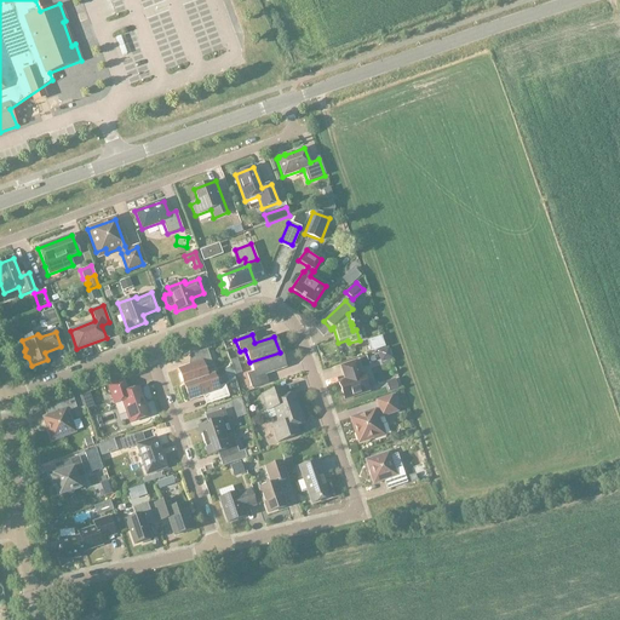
[(384,345),(375,350),(380,361),(390,356),(384,345)]
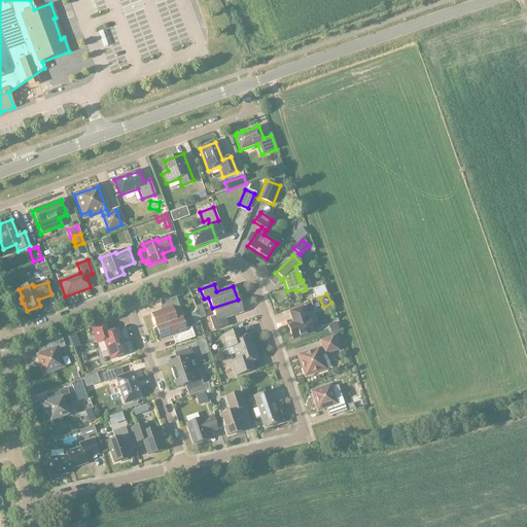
[(151,314),(155,327),(181,319),(181,318),(175,320),(173,314),(180,312),(175,297),(161,302),(164,310),(151,314)]
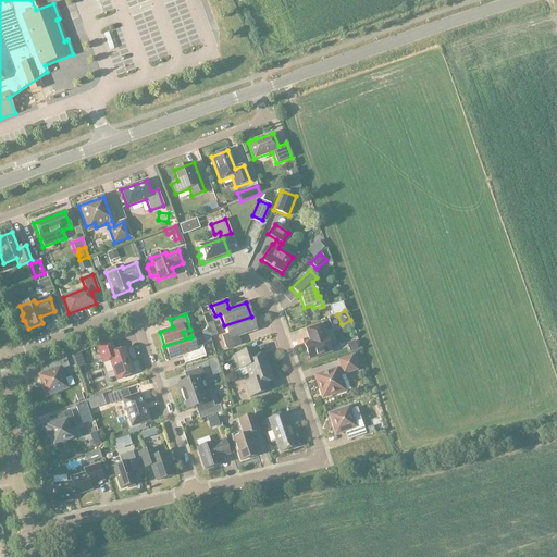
[(256,331),(251,317),(224,325),(227,334),(221,336),(225,349),(240,345),(237,337),(256,331)]
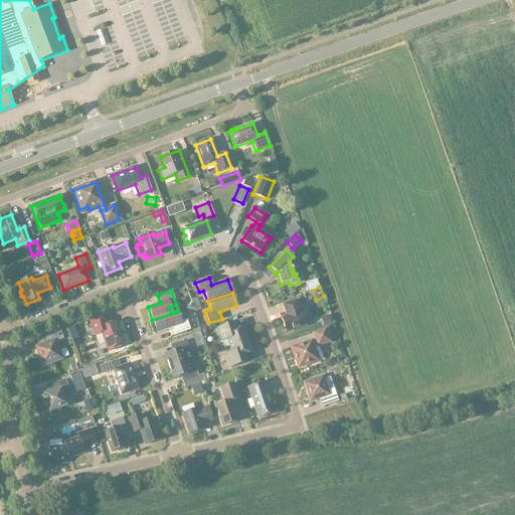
[(295,301),(283,305),(287,316),(281,318),(286,332),(306,325),(301,311),(299,312),(295,301)]
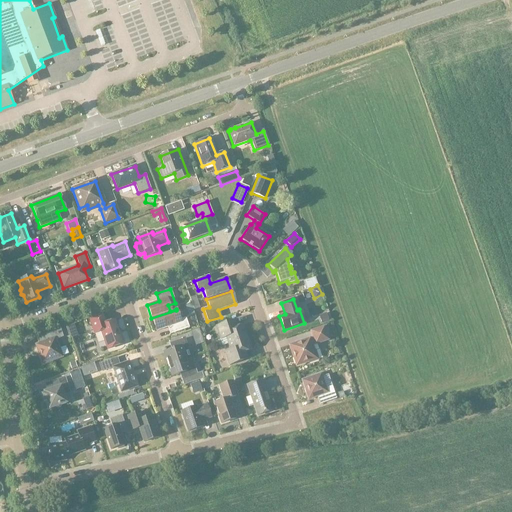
[(186,313),(192,312),(190,301),(183,303),(186,313)]
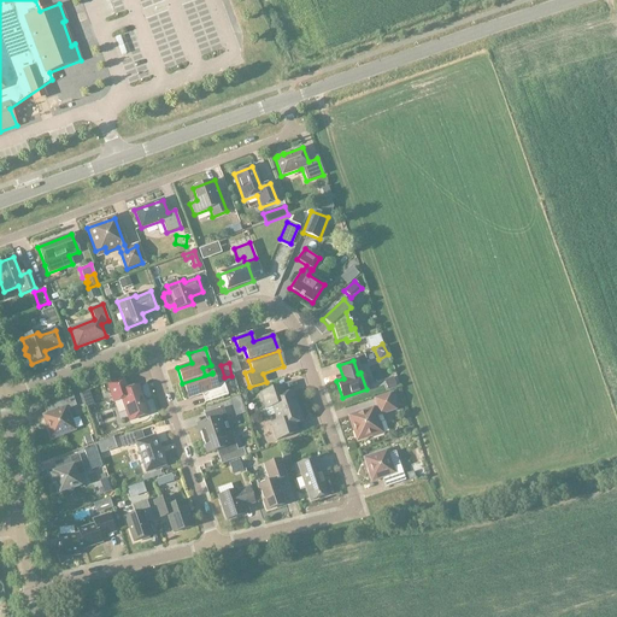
[(216,383),(212,374),(182,383),(188,399),(201,394),(204,404),(228,395),(223,383),(219,385),(216,383)]
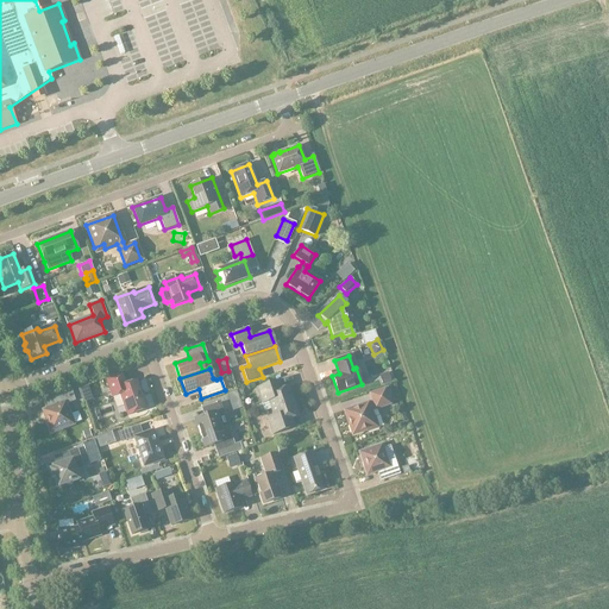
[(382,385),(390,383),(387,372),(378,376),(382,385)]
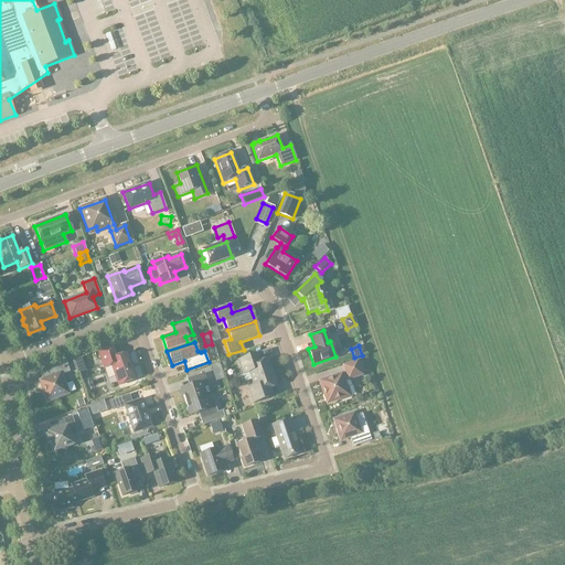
[(112,348),(98,352),(104,369),(112,366),(118,386),(135,380),(126,353),(115,358),(112,348)]
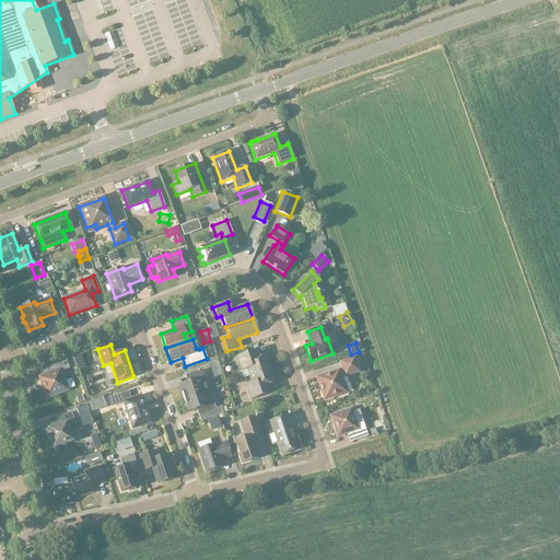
[(246,370),(248,376),(270,370),(265,356),(253,360),(251,352),(235,358),(240,372),(246,370)]
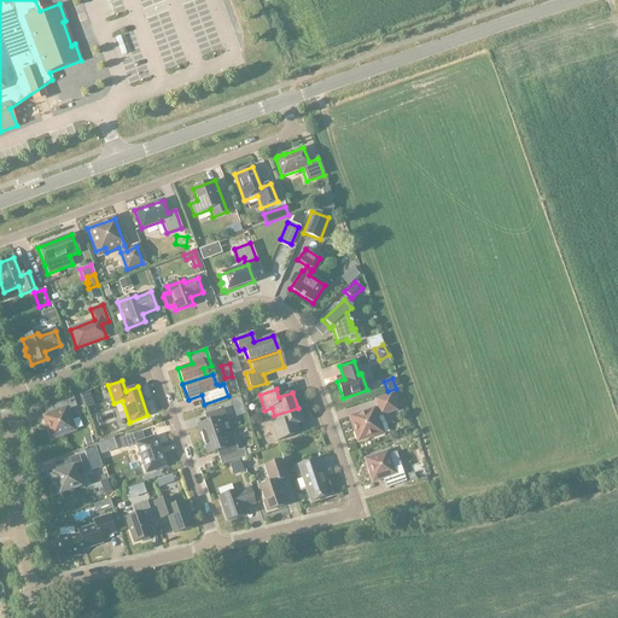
[(58,412),(42,417),(51,439),(74,431),(82,427),(79,418),(70,421),(66,410),(76,407),(71,396),(54,402),(58,412)]
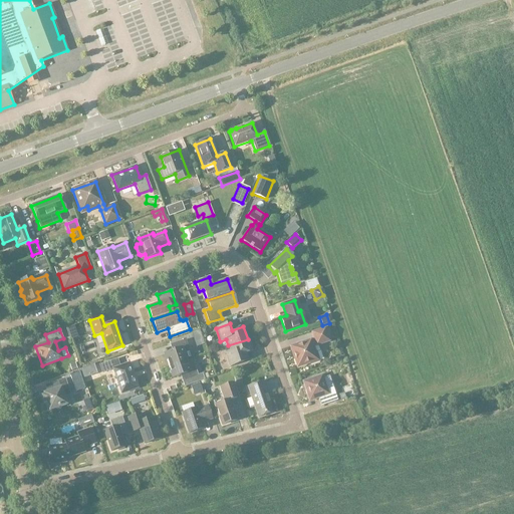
[(310,340),(290,347),(297,367),(309,363),(310,364),(319,361),(316,352),(314,353),(312,346),(316,345),(328,341),(324,329),(312,333),(314,339),(310,340)]
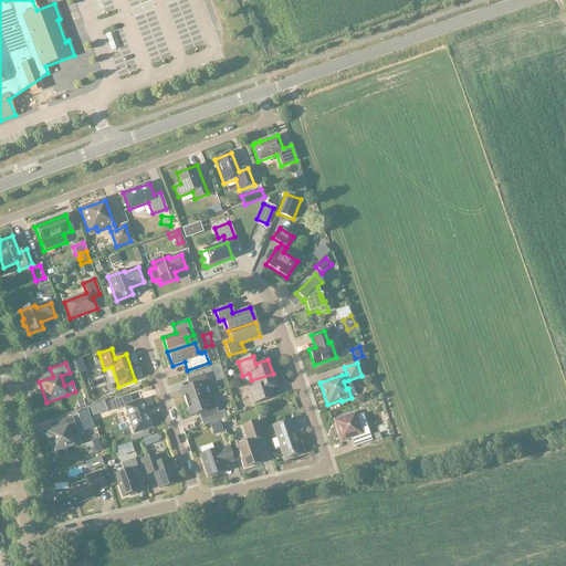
[(278,387),(273,374),(251,380),(253,388),(248,389),(252,405),(268,399),(264,391),(278,387)]
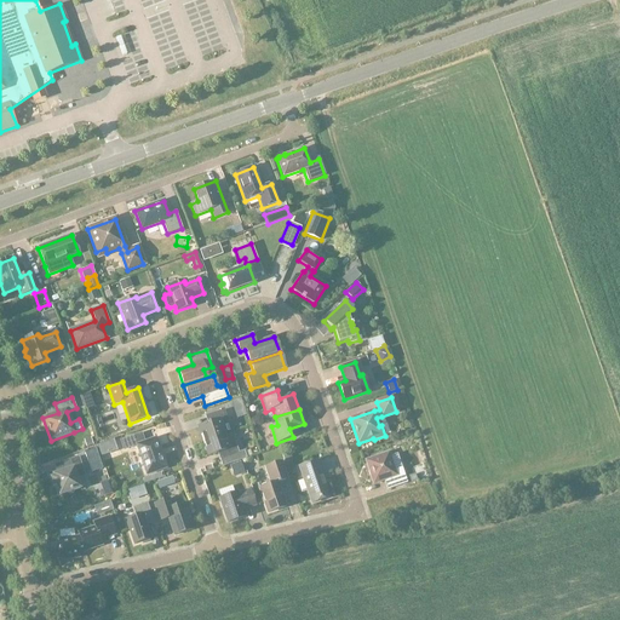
[(197,428),(202,442),(224,435),(233,431),(230,423),(228,424),(223,411),(207,415),(210,423),(197,428)]
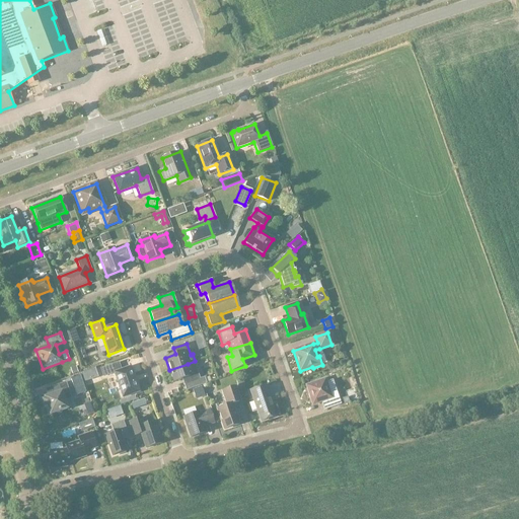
[(200,380),(196,369),(195,367),(196,367),(195,361),(188,364),(169,370),(173,382),(183,378),(187,384),(200,380)]
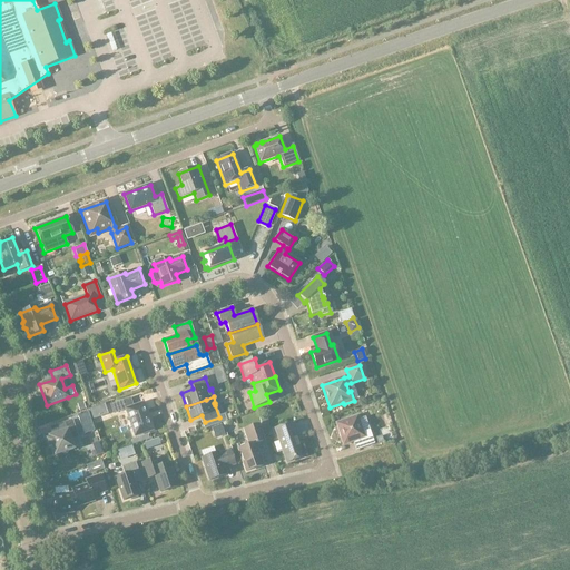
[(129,399),(110,405),(112,414),(125,410),(134,438),(153,431),(148,420),(147,414),(146,414),(143,403),(131,406),(129,399)]
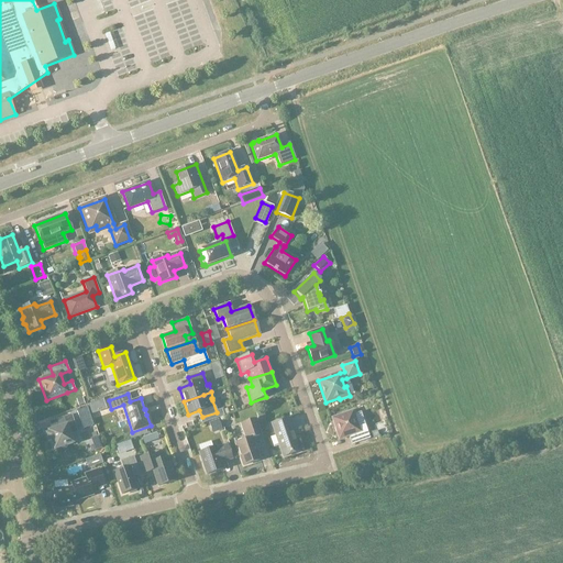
[(80,412),(86,410),(79,395),(74,397),(80,412)]
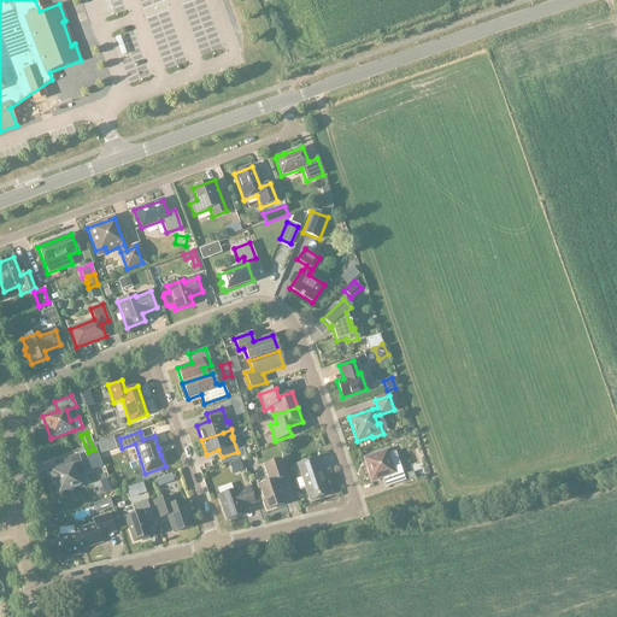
[(385,477),(387,487),(405,481),(399,466),(394,452),(388,454),(386,451),(363,459),(371,482),(385,477)]
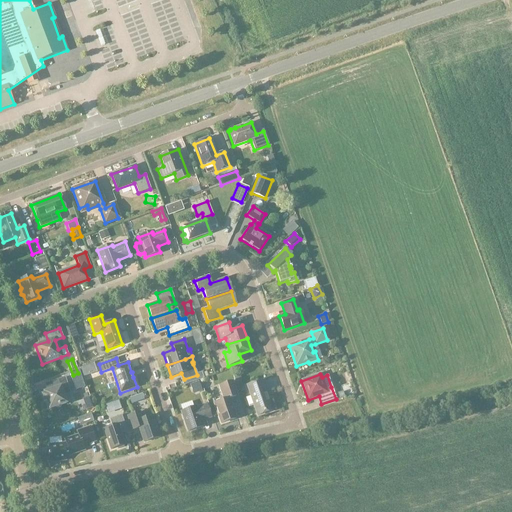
[(64,378),(49,383),(51,390),(43,393),(44,394),(41,395),(43,402),(46,401),(46,402),(46,404),(47,406),(48,407),(49,409),(50,409),(52,412),(60,410),(58,406),(65,403),(63,395),(69,393),(64,378)]
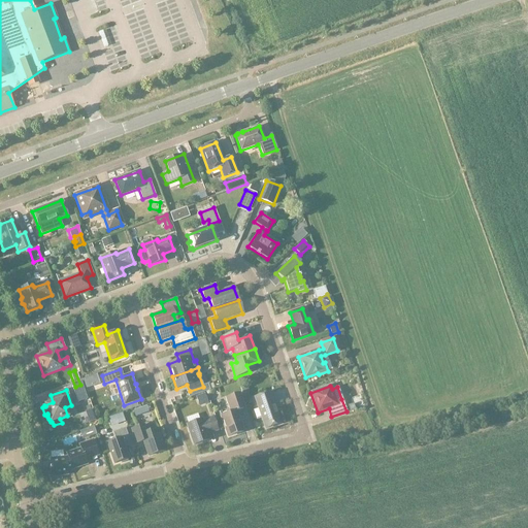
[(269,392),(254,397),(265,429),(281,424),(277,415),(276,415),(272,404),(273,404),(269,392)]
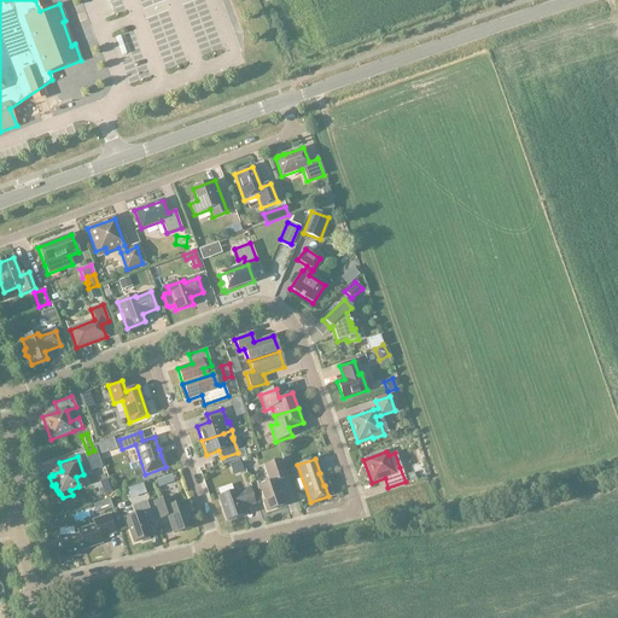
[(233,476),(243,472),(239,460),(228,465),(233,476)]
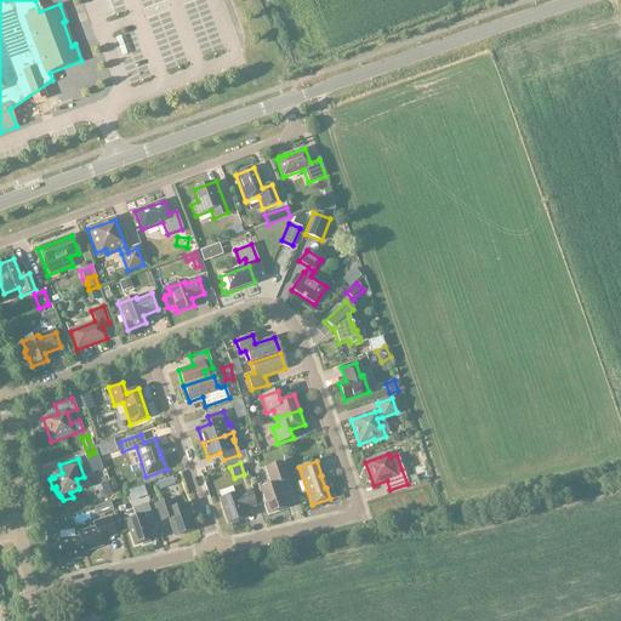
[(271,485),(258,490),(267,514),(285,508),(277,484),(288,480),(281,462),(265,468),(271,485)]
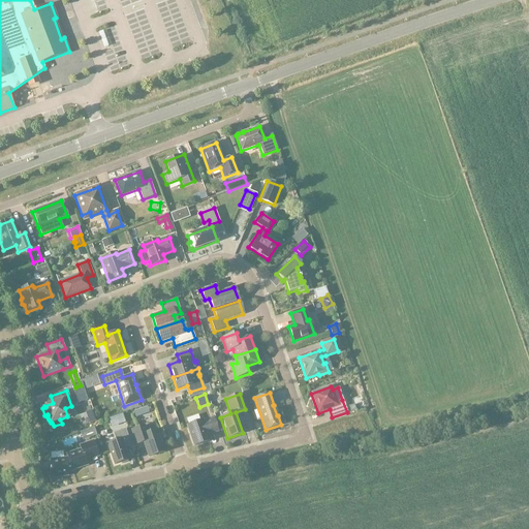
[(201,421),(186,426),(193,446),(209,441),(207,435),(217,432),(213,418),(203,423),(201,421)]
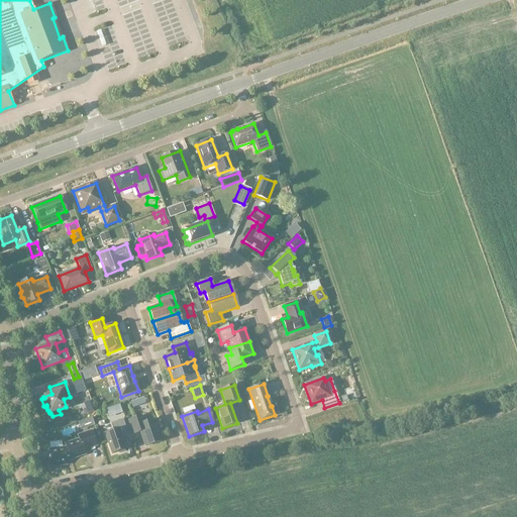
[(140,416),(128,421),(132,434),(139,432),(144,447),(161,441),(152,420),(143,423),(140,416)]
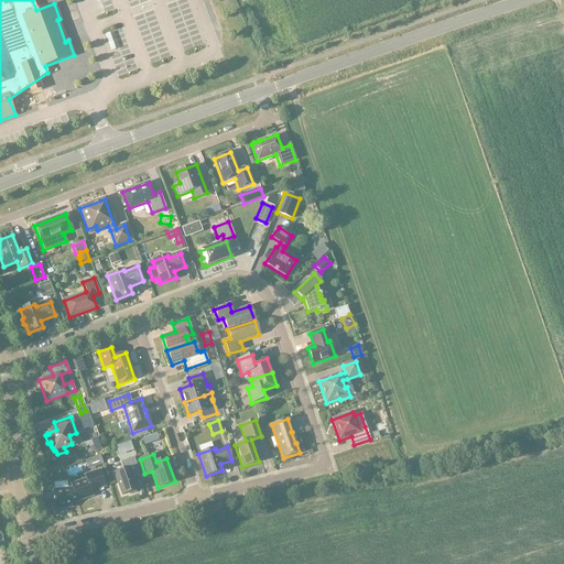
[(120,463),(122,470),(114,473),(121,496),(137,490),(131,475),(138,473),(133,457),(120,463)]
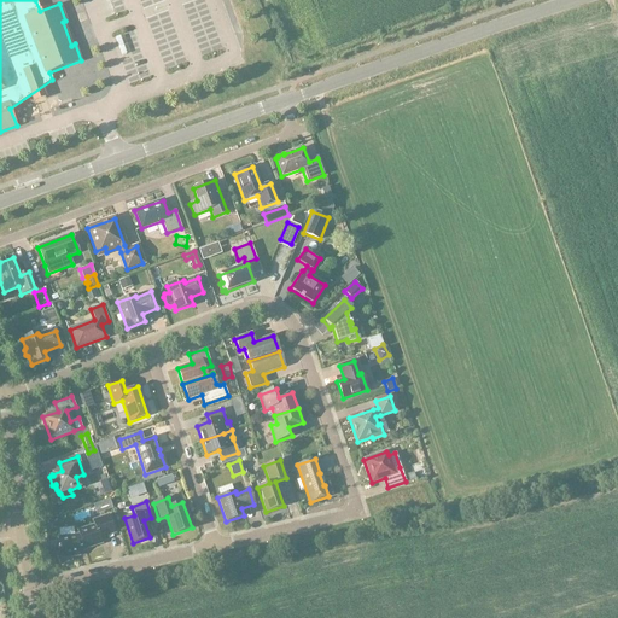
[(59,553),(56,554),(59,565),(70,560),(69,557),(77,557),(77,549),(83,547),(83,549),(100,543),(99,538),(114,532),(108,516),(92,522),(93,525),(77,531),(79,536),(76,537),(75,536),(74,536),(73,528),(58,529),(59,537),(58,538),(59,547),(57,547),(57,549),(59,549),(59,553)]
